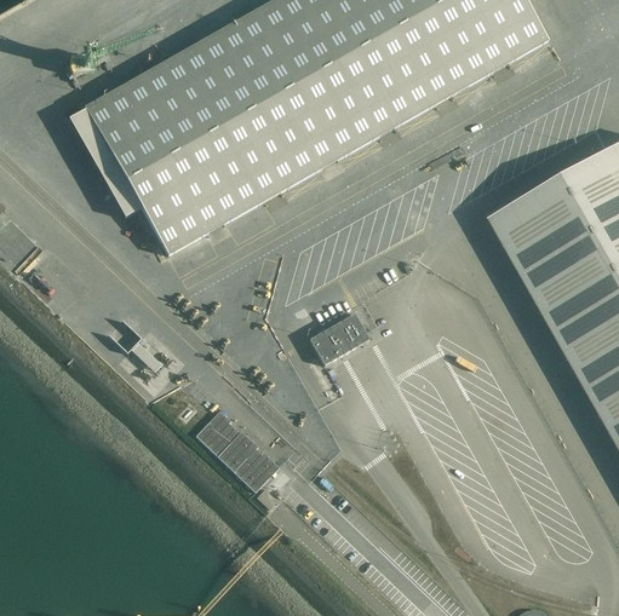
[(271,0),(82,107),(166,254),(546,40),(523,0),(271,0)]
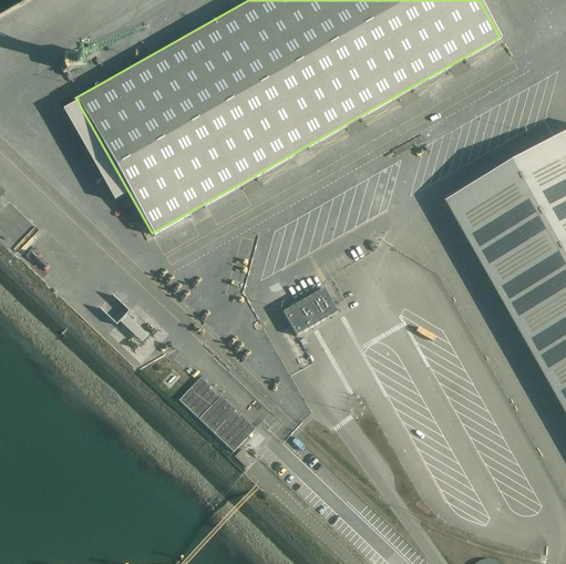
[(565,132),(446,201),(565,412),(565,132)]
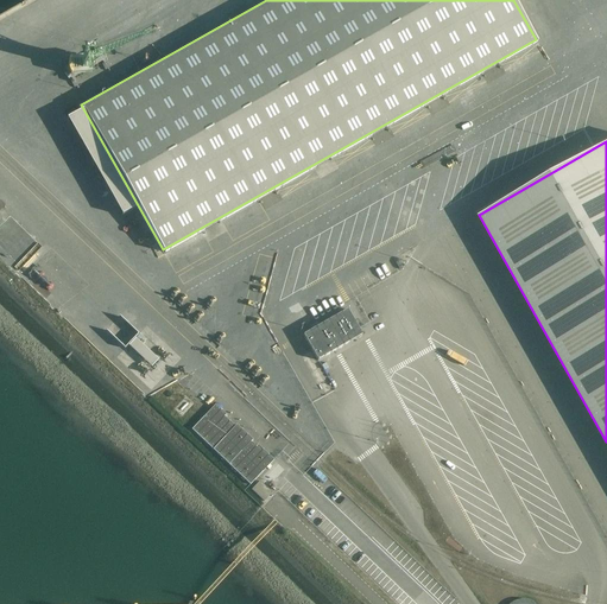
[(358,325),(355,323),(354,319),(346,306),(308,328),(302,332),(303,335),(305,337),(316,357),(326,351),(329,350),(361,331),(358,325)]
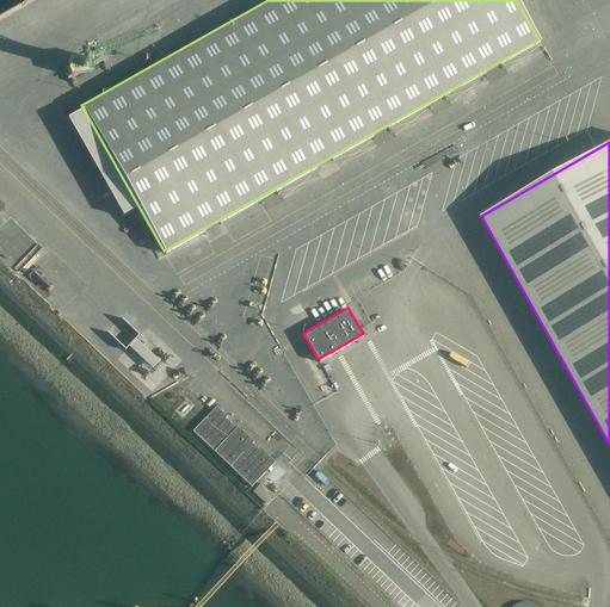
[(135,329),(128,338),(153,359),(160,351),(135,329)]
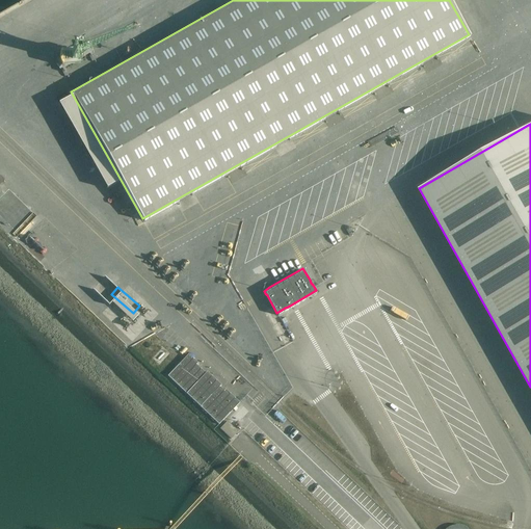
[(187,351),(181,358),(166,373),(217,422),(238,400),(224,387),(222,389),(218,384),(219,382),(206,369),(204,371),(195,362),(196,361),(187,351)]
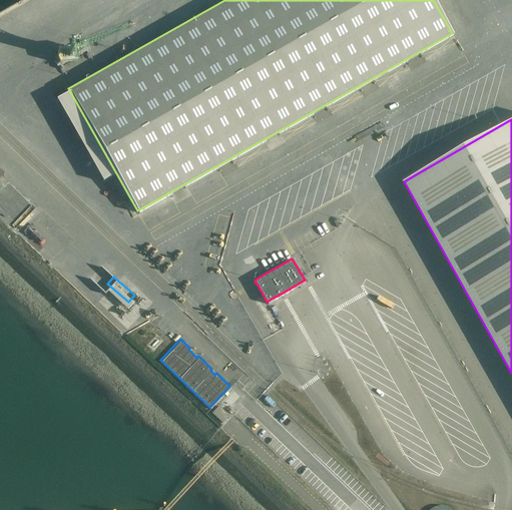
[(217,404),(210,411),(221,421),(228,413),(217,404)]
